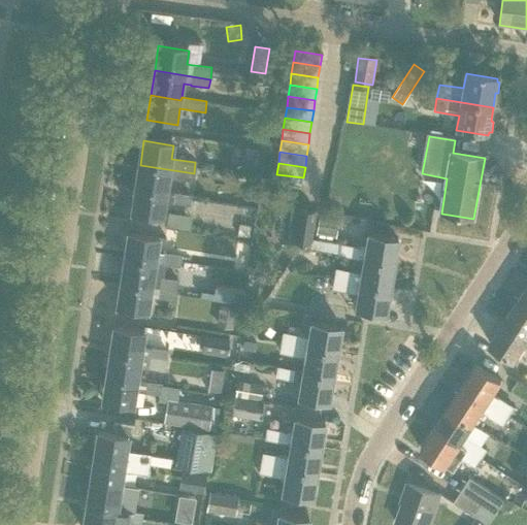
[(166,195),(166,192),(168,178),(192,182),(194,173),(140,165),(136,190),(166,195)]
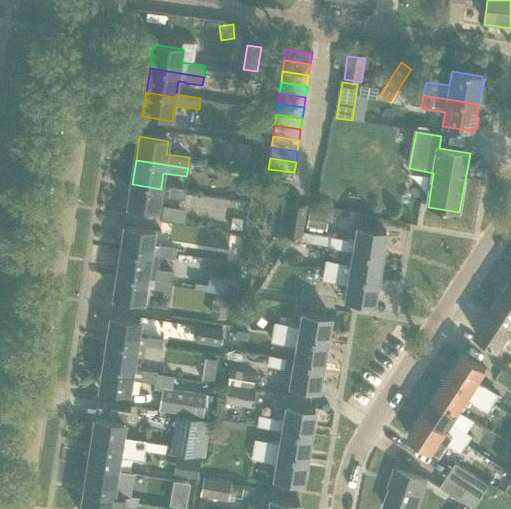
[(294,172),(268,169),(266,180),(292,183),(294,172)]
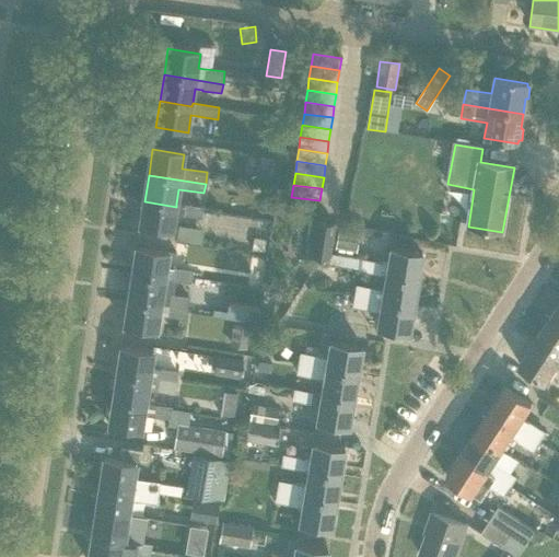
[(172,233),(175,216),(202,220),(205,208),(176,204),(176,207),(144,201),(140,228),(172,233)]
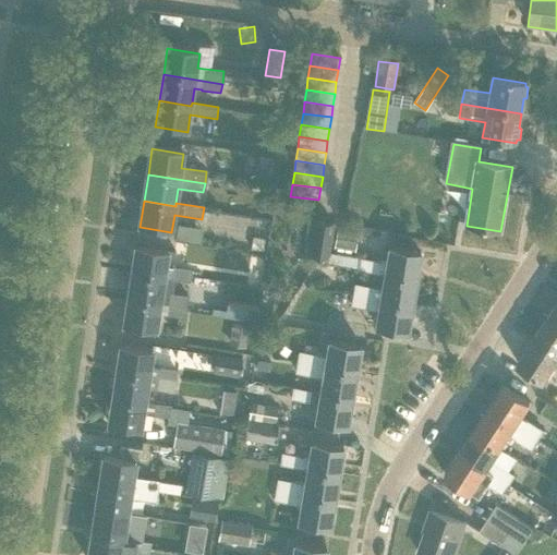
[(311,257),(318,258),(328,260),(334,226),(316,222),(311,257)]
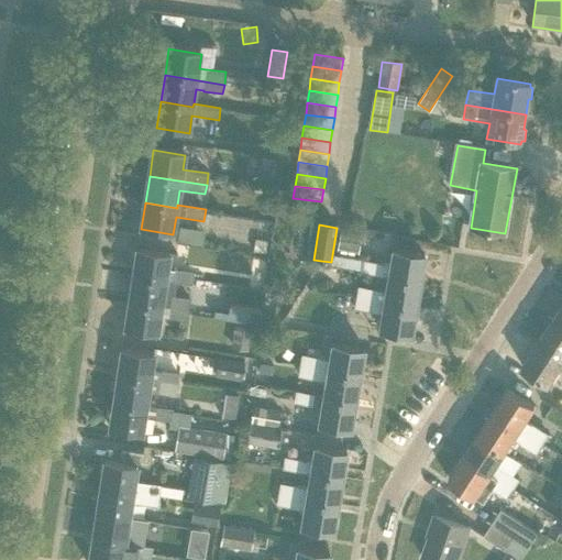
[(357,250),(357,240),(338,239),(338,250),(357,250)]
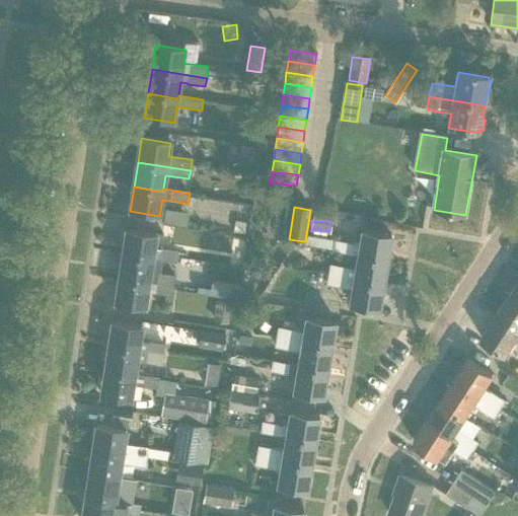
[(127,231),(123,255),(162,262),(178,264),(180,252),(164,249),(164,250),(154,248),(156,235),(127,231)]
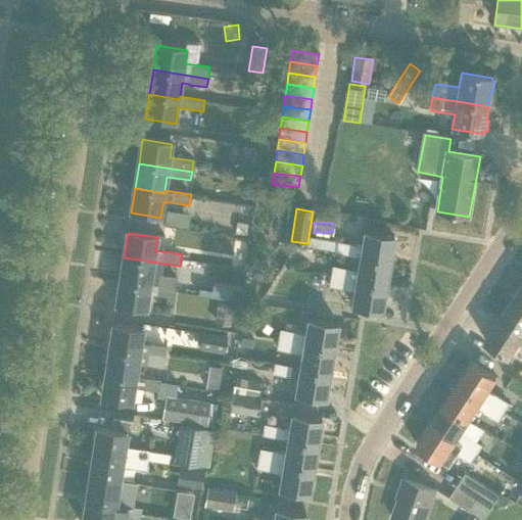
[(361,258),(362,257),(391,263),(395,238),(366,233),(363,246),(336,242),(335,254),(361,258)]
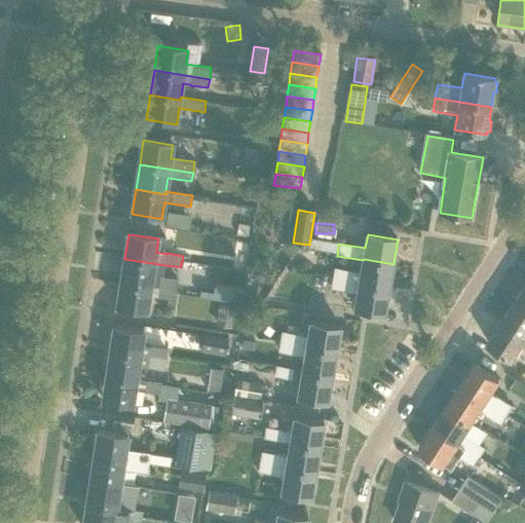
[(124,259),(121,284),(173,292),(175,279),(162,277),(164,265),(124,259)]
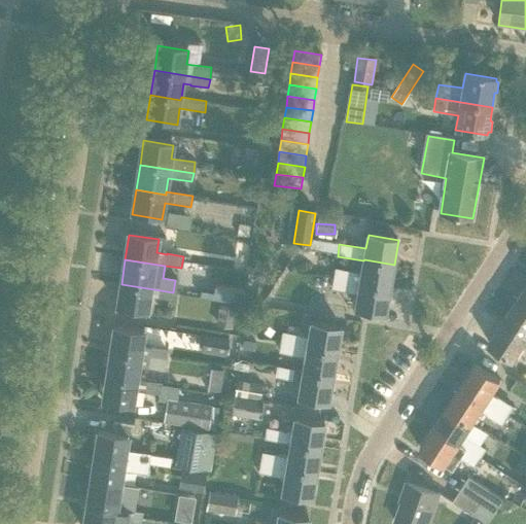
[(335,269),(334,280),(389,289),(394,265),(364,259),(363,260),(361,274),(335,269)]
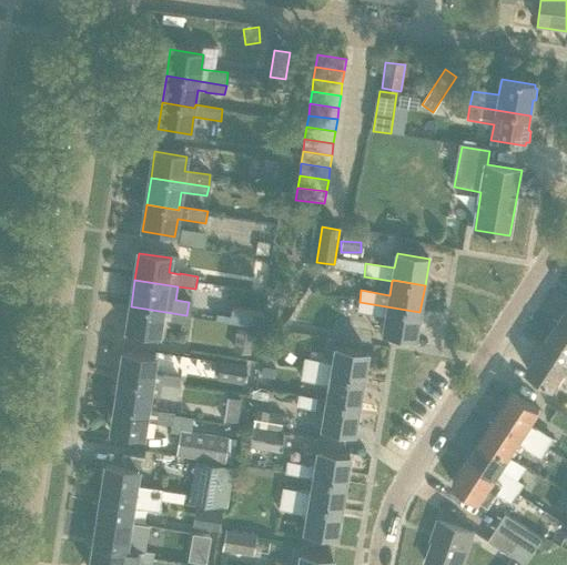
[(383,334),(415,340),(419,312),(360,302),(357,313),(386,318),(383,334)]
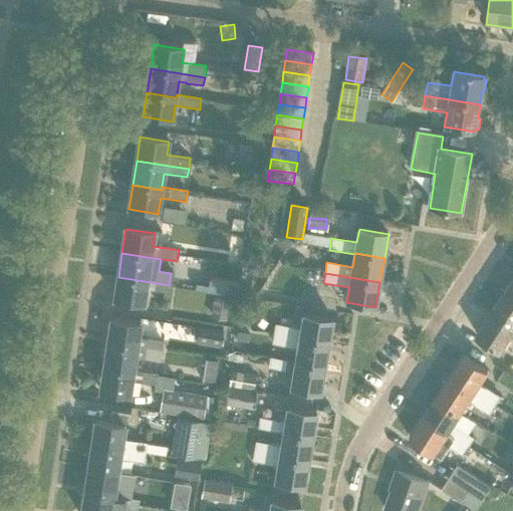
[(281,277),(261,274),(259,288),(279,291),(281,277)]
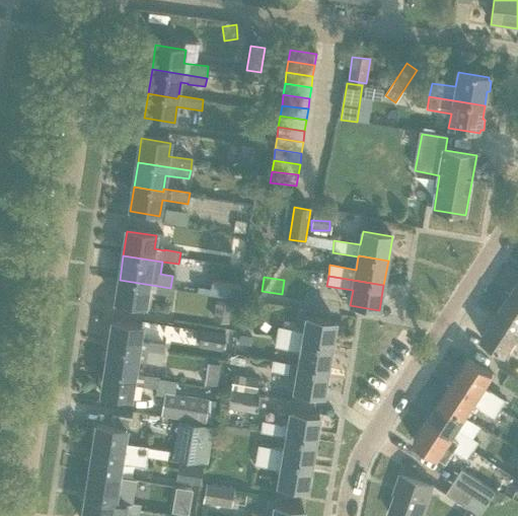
[(169,297),(170,288),(120,280),(116,304),(145,309),(148,293),(169,297)]
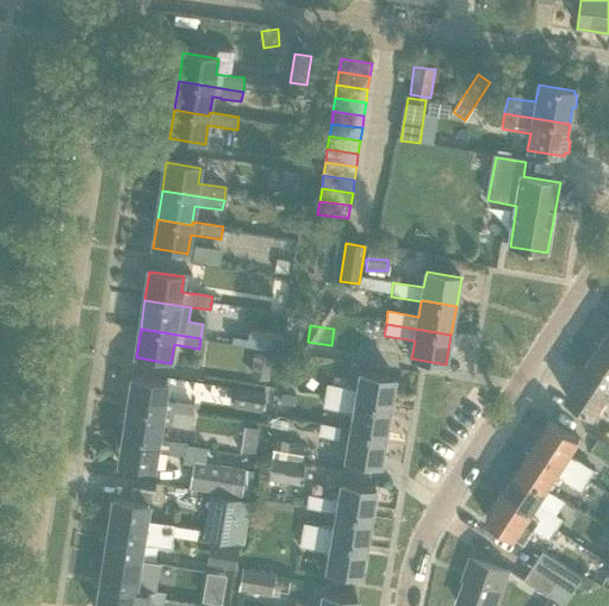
[(333,345),(353,350),(355,336),(336,332),(333,345)]
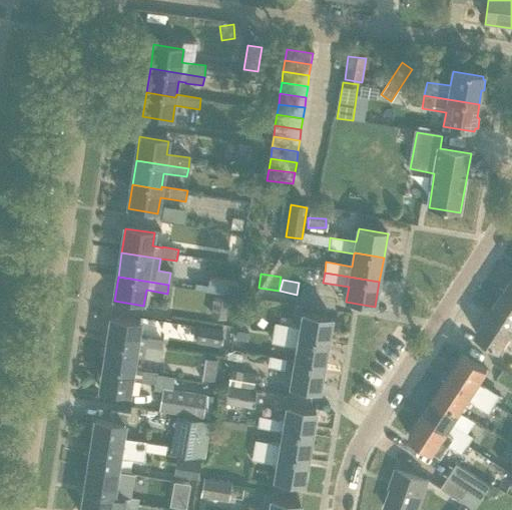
[(511,281),(503,294),(511,299),(511,281)]
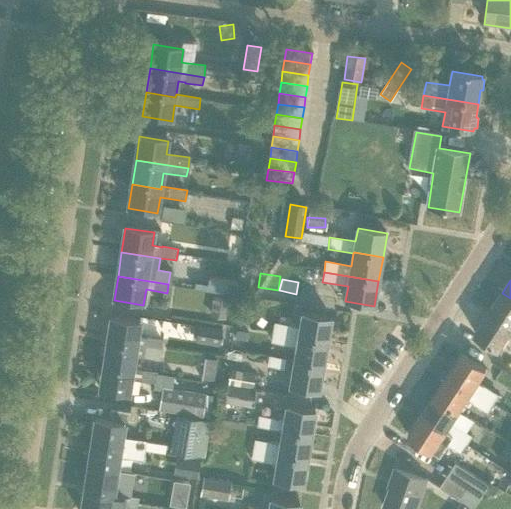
[(510,298),(502,293),(489,314),(510,327),(510,298)]
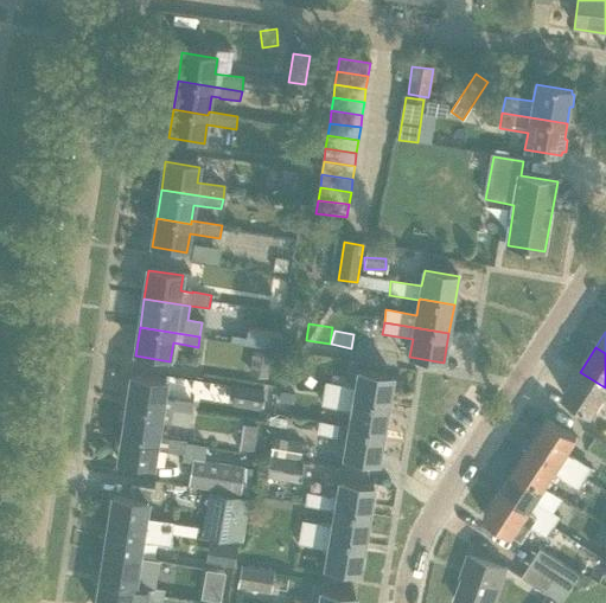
[(324,395),(388,406),(393,378),(359,372),(356,387),(325,383),(324,395)]
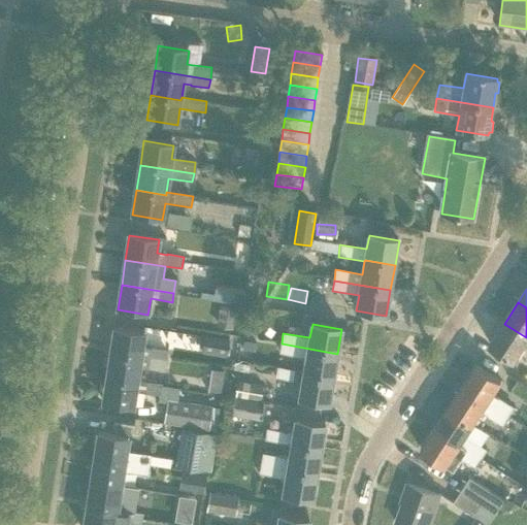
[(526,337),(504,324),(490,345),(516,361),(524,348),(526,350),(526,337)]
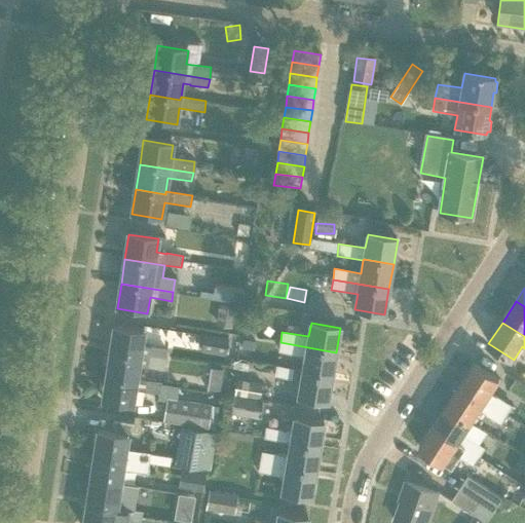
[(161,325),(147,324),(146,338),(160,338),(161,325)]
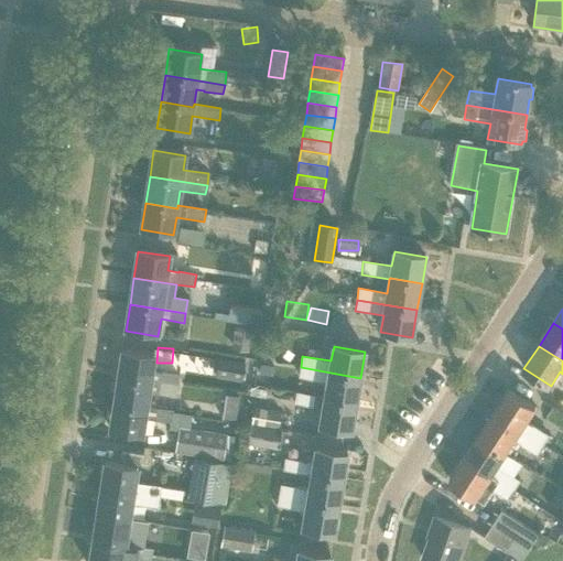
[(122,353),(118,379),(150,384),(151,383),(177,387),(180,375),(152,371),(154,357),(122,353)]
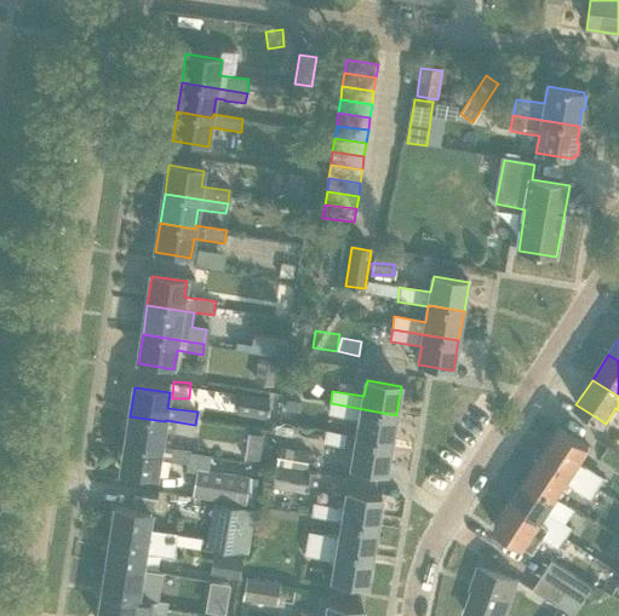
[(242,397),(240,415),(265,419),(269,401),(242,397)]
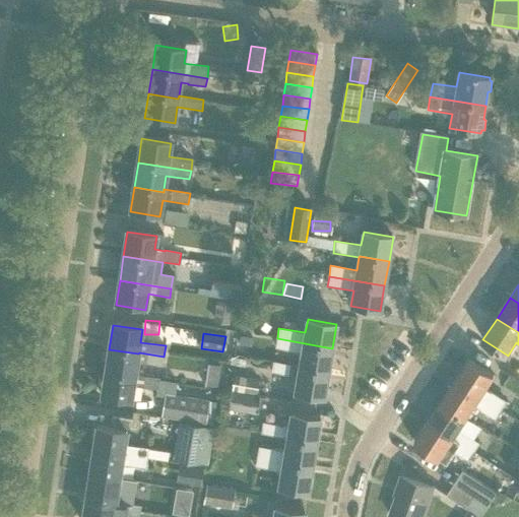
[(302,353),(299,368),(328,373),(332,348),(277,338),(275,349),(302,353)]
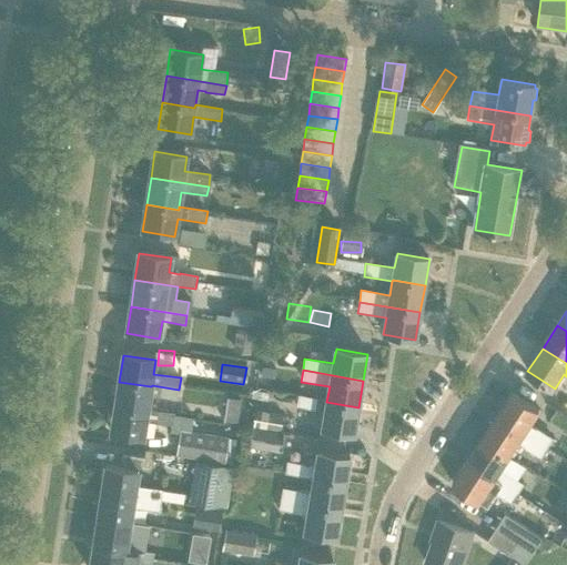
[(119,382),(115,407),(148,413),(148,410),(150,397),(178,401),(179,390),(152,385),(151,386),(119,382)]
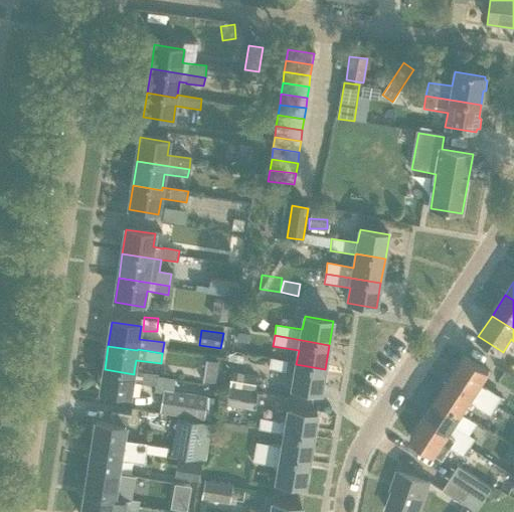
[(465,356),(452,377),(498,407),(503,398),(489,388),(488,389),(482,385),(490,372),(465,356)]
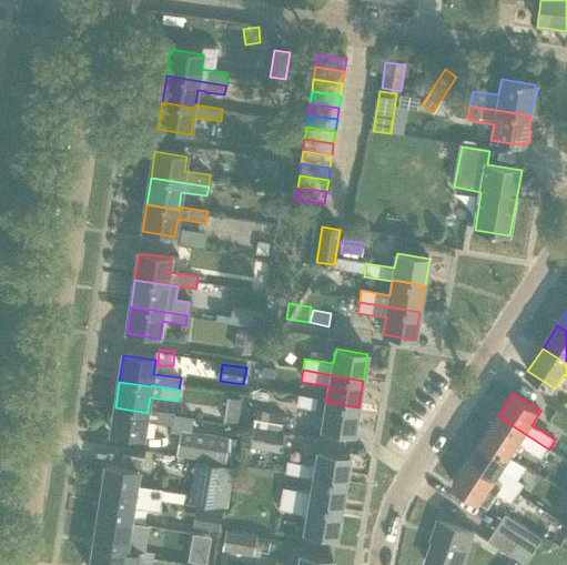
[(299,397),(297,409),(314,412),(316,401),(299,397)]
